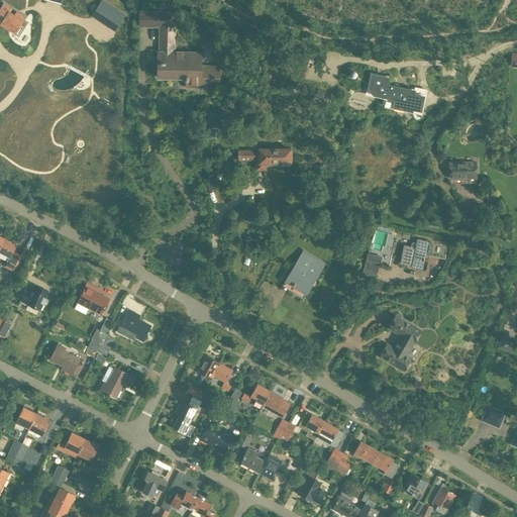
[(0,23),(18,35),(26,23),(8,12),(11,8),(4,3),(0,9),(0,23)]
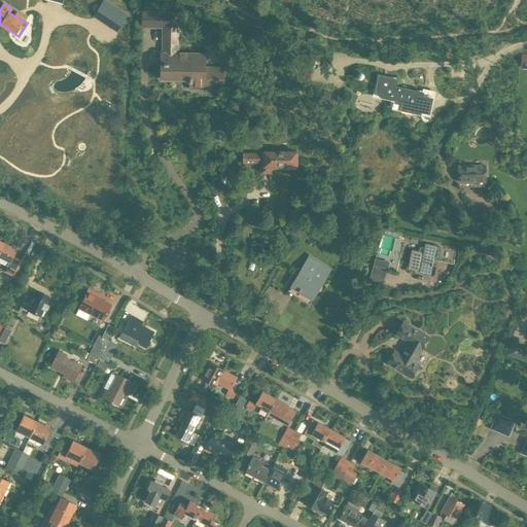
[(177,54),(177,30),(180,30),(180,12),(142,12),(141,30),(164,30),(163,54),(161,54),(161,78),(188,79),(188,82),(190,82),(190,88),(223,89),(223,68),(204,68),(204,55),(177,54)]
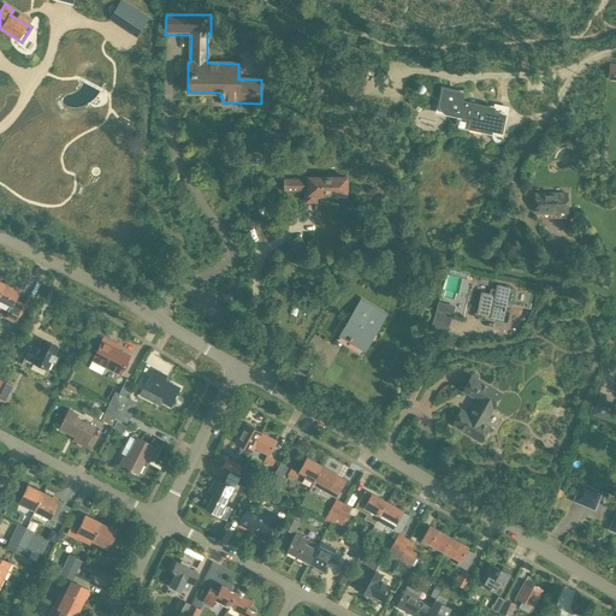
[(461,93),(443,89),(438,111),(456,116),(456,117),(457,117),(457,114),(471,117),(468,128),(496,134),(498,134),(499,132),(501,131),(504,116),(492,113),(493,108),(461,101),(462,92),(461,93)]
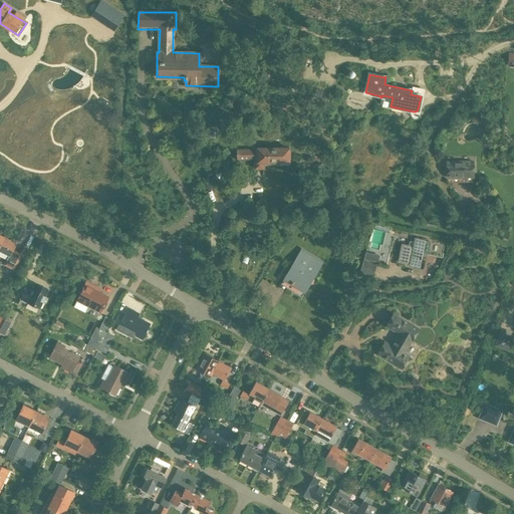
[(315,89),(313,96),(319,98),(322,91),(315,89)]
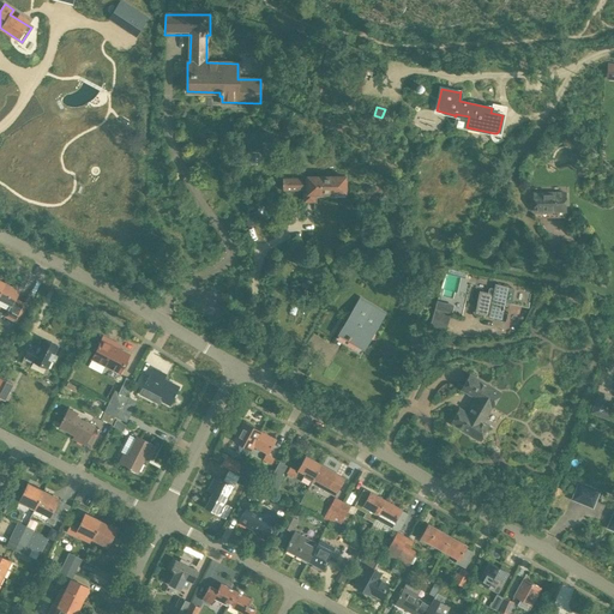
[(258,164),(258,152),(247,151),(247,164),(258,164)]
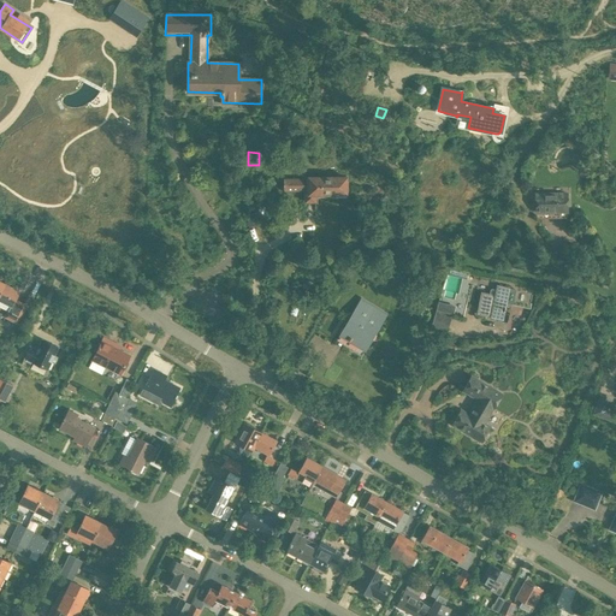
[(347,194),(347,178),(309,178),(309,181),(284,181),(284,190),(304,190),(304,201),(315,201),(315,194),(325,194),(325,196),(335,196),(335,194),(347,194)]
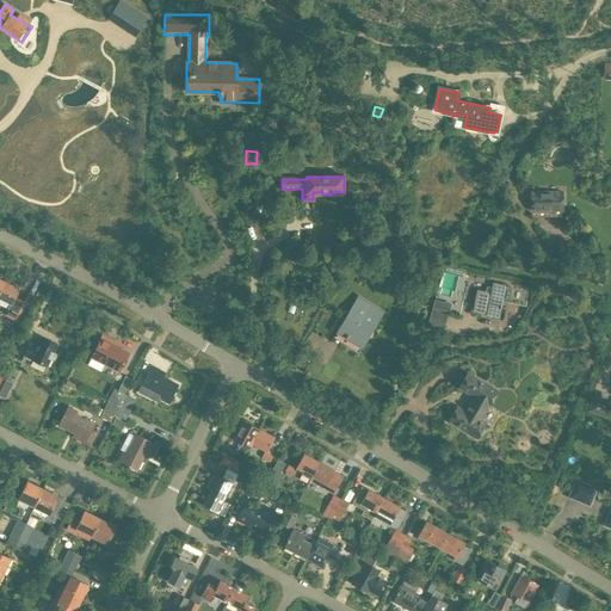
[(532,211),(562,209),(561,192),(531,193),(532,211)]
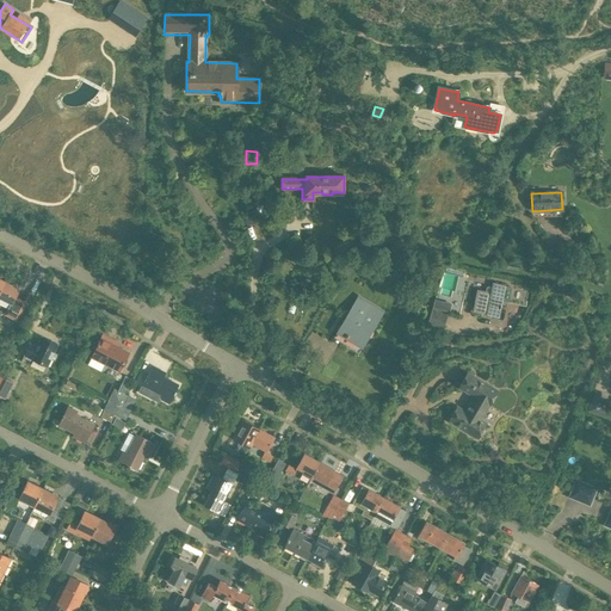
[(430,297),(434,279),(424,277),(420,295),(430,297)]
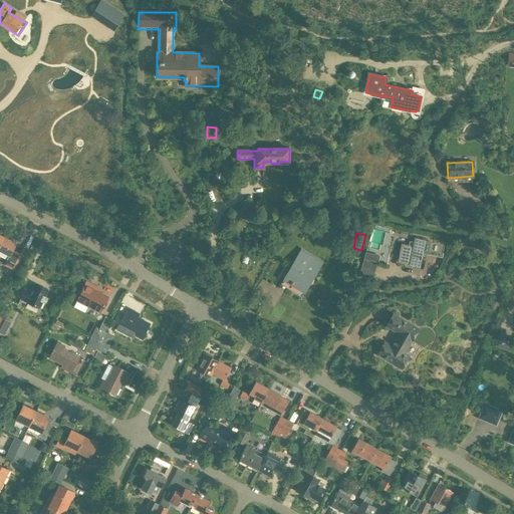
[(15,244),(3,238),(0,243),(0,264),(3,259),(6,260),(3,265),(13,270),(20,255),(11,250),(15,244)]
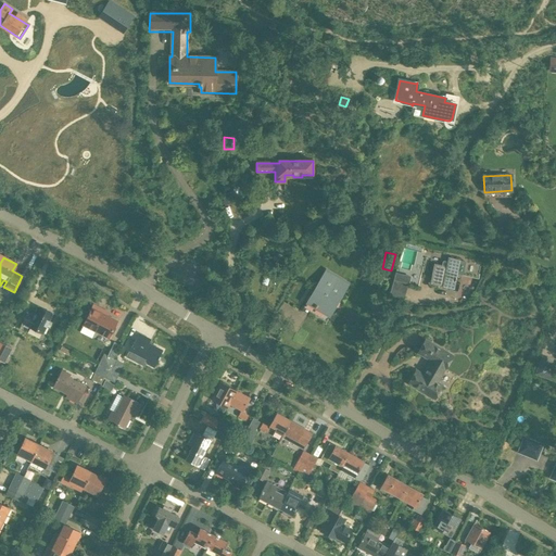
[(444,261),(442,262),(442,265),(434,263),(430,282),(453,288),(456,274),(462,275),(465,262),(449,257),(447,262),(444,261)]
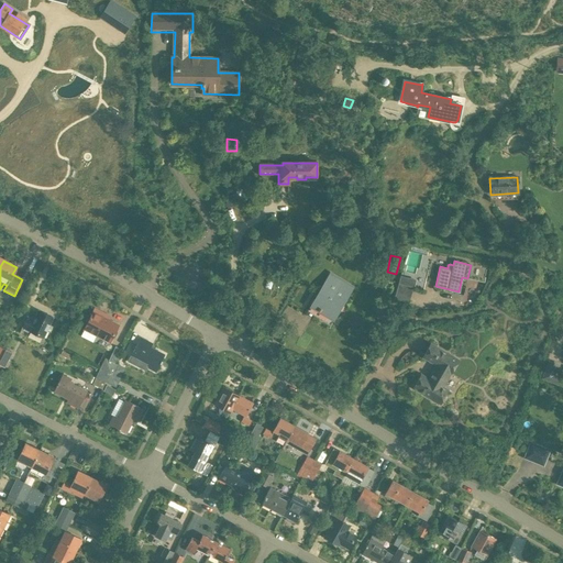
[(338,311),(353,287),(330,274),(310,306),(329,317),(333,309),(338,311)]
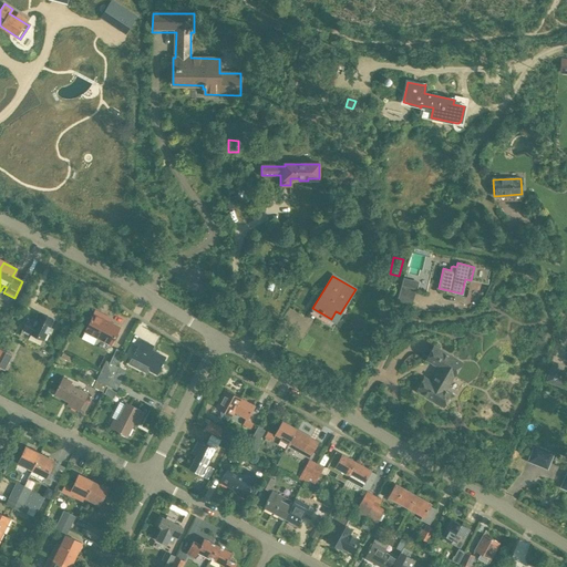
[(410,302),(415,288),(402,284),(397,298),(410,302)]
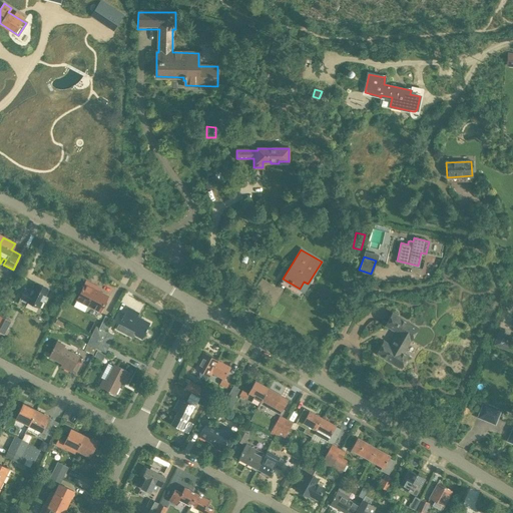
[(99,312),(107,297),(94,291),(96,287),(85,282),(77,297),(93,305),(92,308),(99,312)]
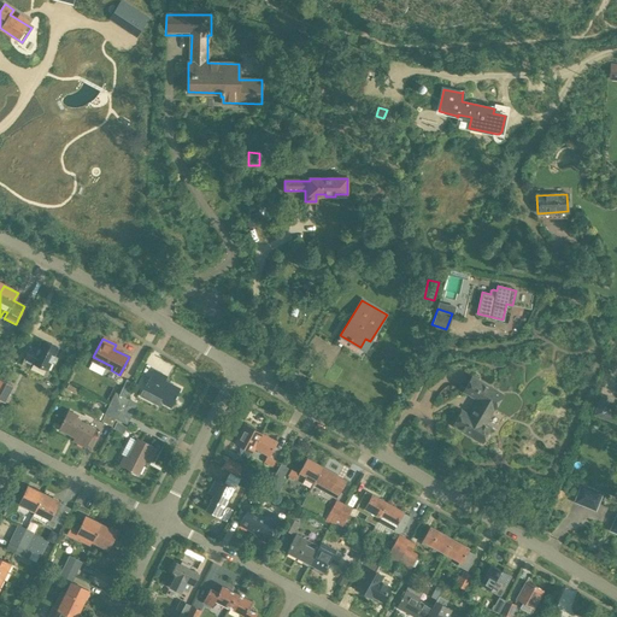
[(47,370),(58,348),(42,341),(37,351),(30,348),(23,363),(27,364),(28,362),(47,370)]
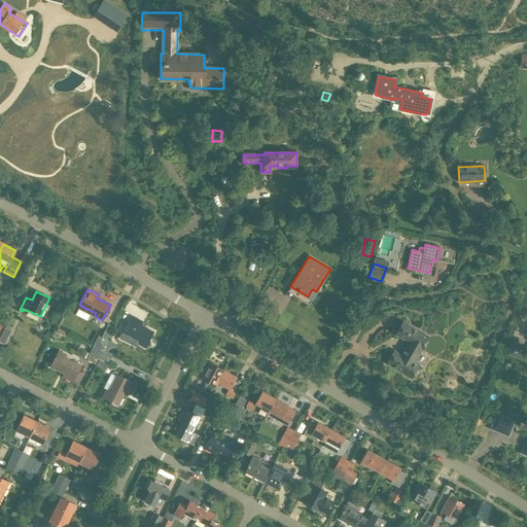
[(145,348),(153,332),(141,325),(142,322),(132,317),(124,332),(140,341),(138,344),(145,348)]
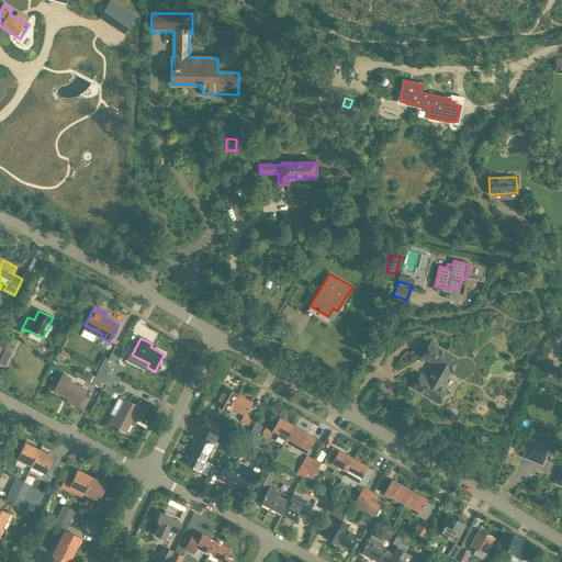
[(449,373),(457,360),(429,344),(422,357),(435,364),(427,379),(420,374),(413,388),(438,403),(446,390),(436,384),(445,370),(449,373)]
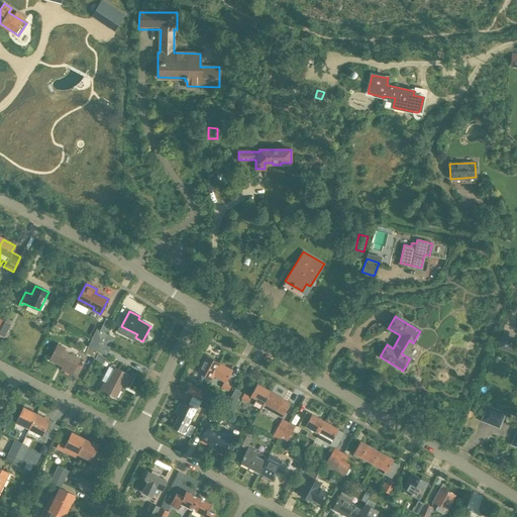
[(105,332),(106,332),(111,321),(106,318),(100,330),(105,332)]
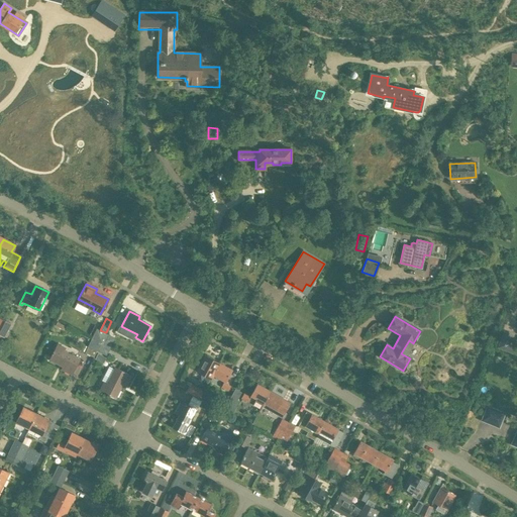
[(0,335),(3,338),(10,325),(0,319),(0,335)]
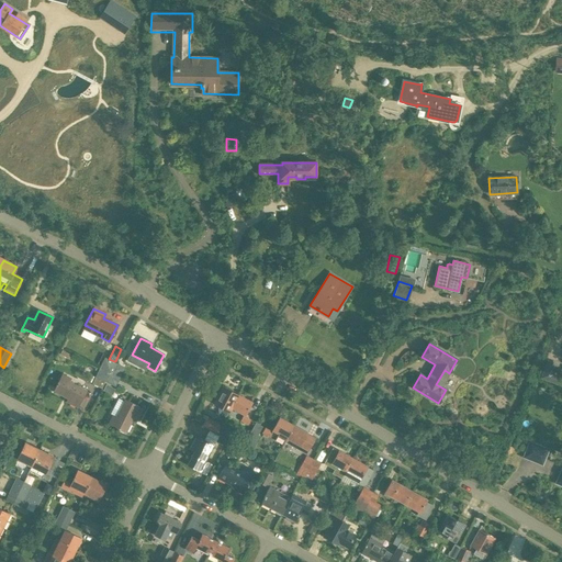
[(111,377),(116,366),(113,363),(114,361),(109,359),(104,357),(100,367),(107,370),(104,374),(105,374),(111,377)]
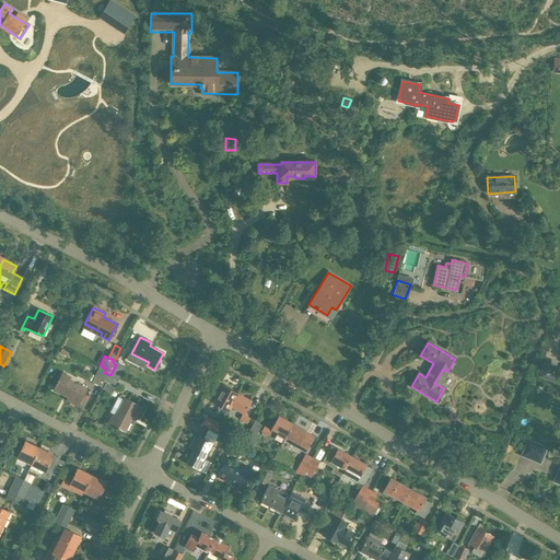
[(119,380),(126,365),(114,360),(113,362),(116,364),(111,375),(119,380)]
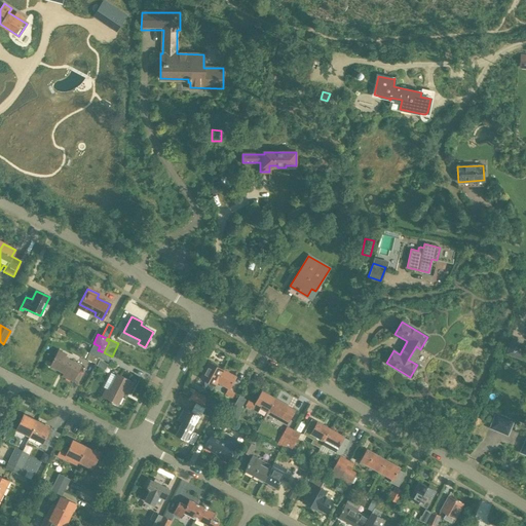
[(513,338),(506,354),(516,358),(522,342),(513,338)]
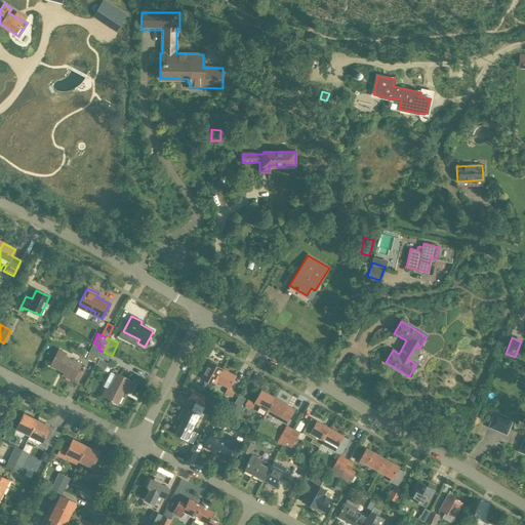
[(95,362),(97,357),(96,356),(98,350),(97,350),(99,346),(93,342),(86,358),(95,362)]
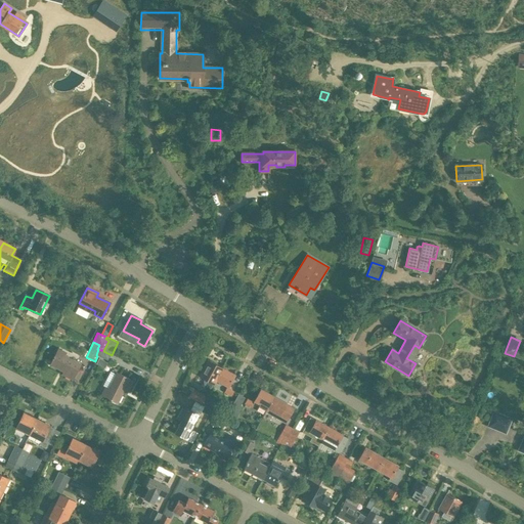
[(73,381),(81,364),(64,356),(66,353),(58,349),(50,364),(63,372),(61,375),(73,381)]
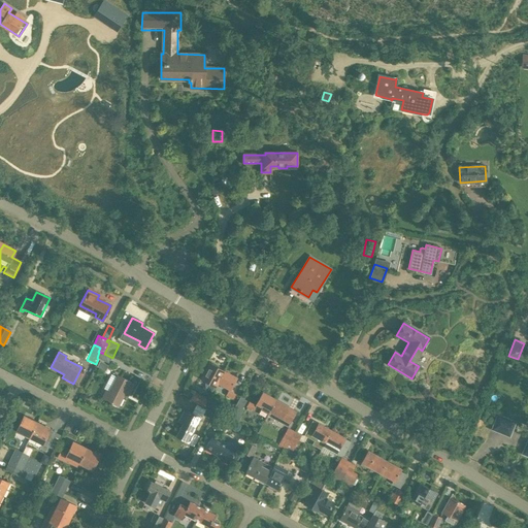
[(109,364),(112,358),(104,354),(99,352),(97,358),(98,359),(109,364)]
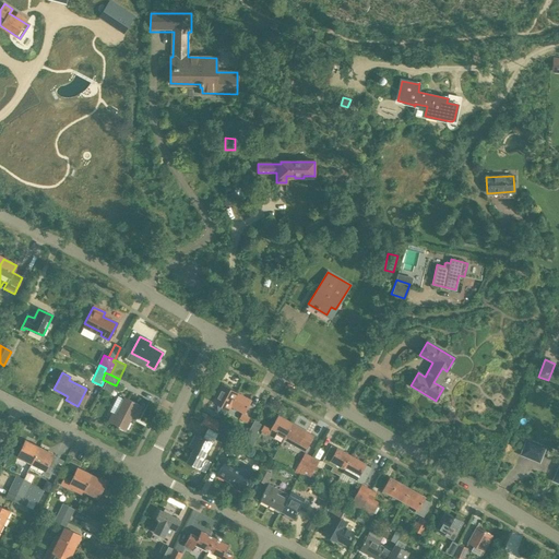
[(105,382),(102,389),(110,393),(114,387),(105,382)]
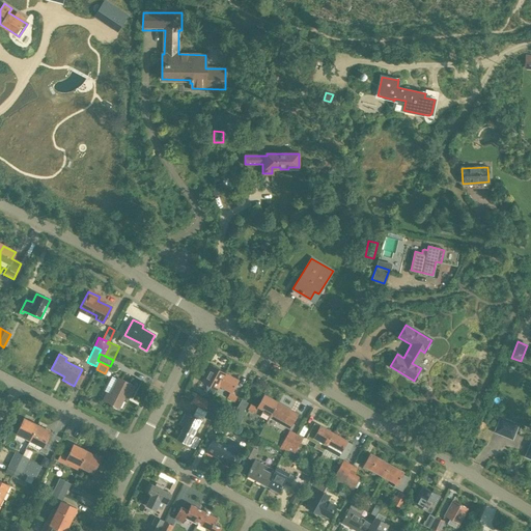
[(216,389),(219,384),(224,373),(211,366),(202,381),(208,384),(208,391),(214,394),(216,389)]
